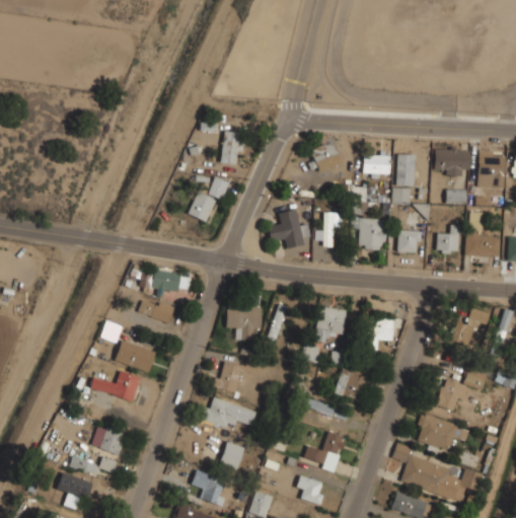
[(218,124),(201,124),(201,131),(217,132),(218,124)]
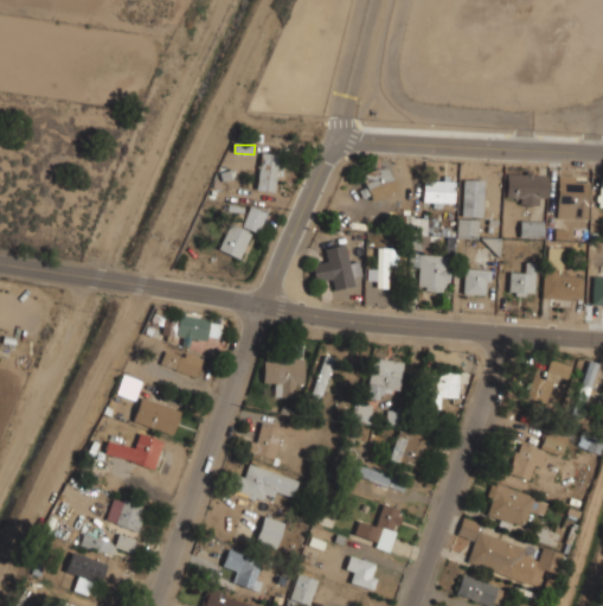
[(280,155),(263,154),(260,191),(276,193),(280,155)]
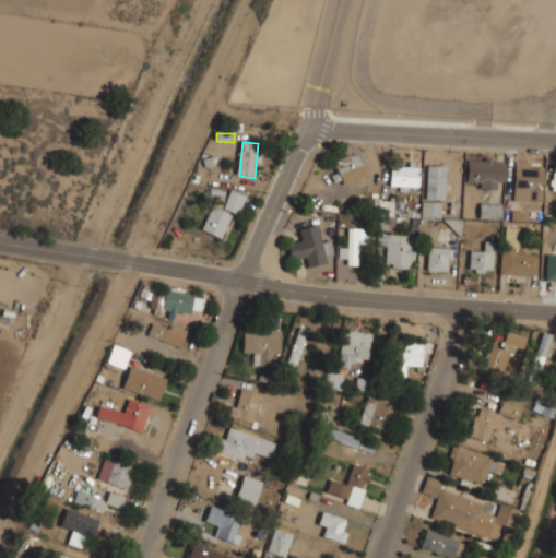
[(344,185),(368,176),(359,153),(335,162),(344,185)]
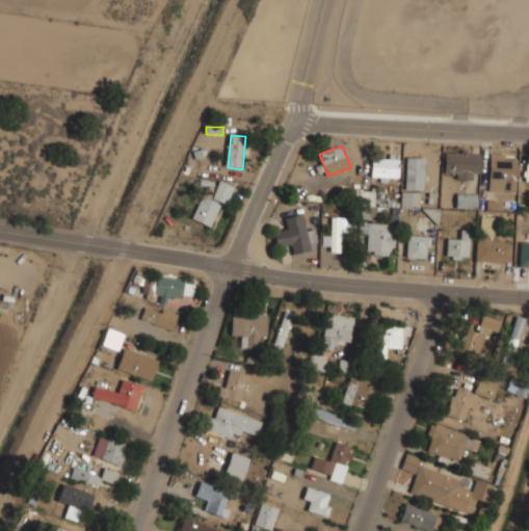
[(446,179),(481,180),(482,153),(446,152),(446,179)]
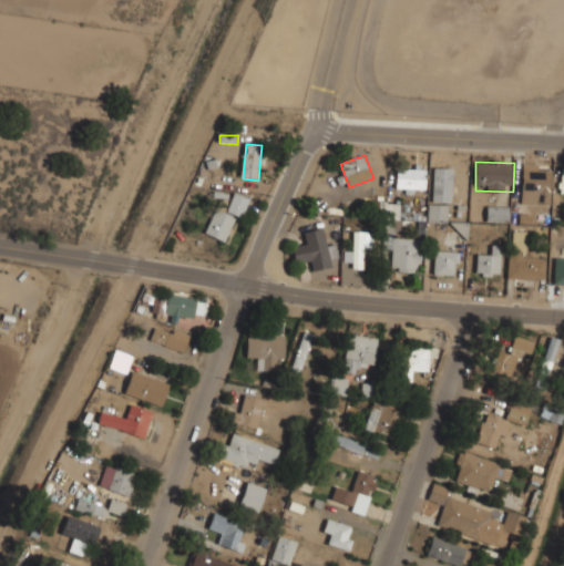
[(552,164),(523,164),(523,204),(552,204),(552,164)]
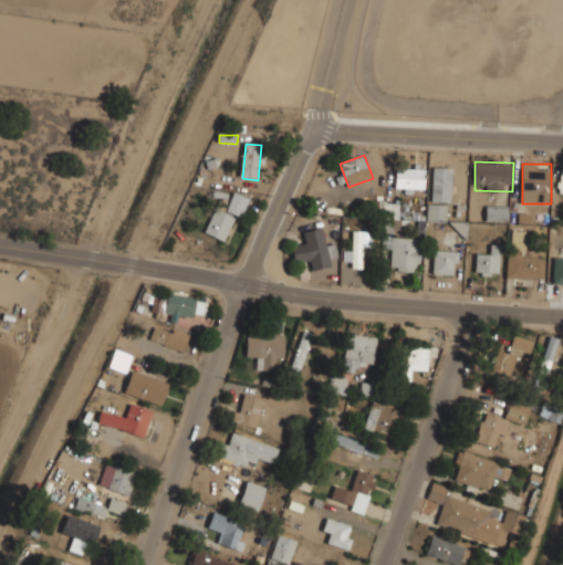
[(426,169),(397,169),(397,192),(426,192),(426,169)]
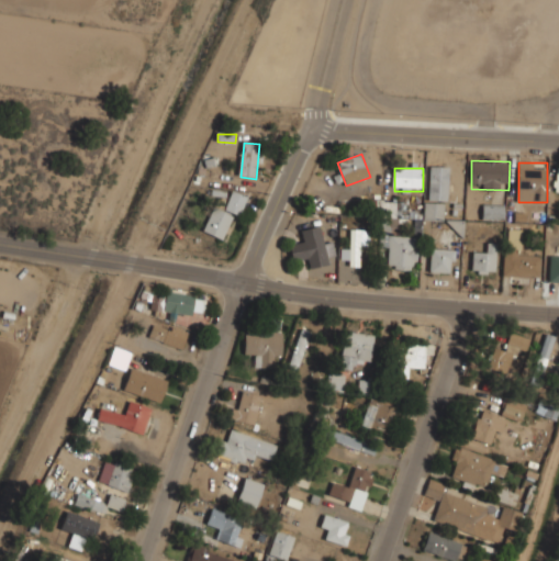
[(242,216),(248,197),(233,192),(227,212),(242,216)]
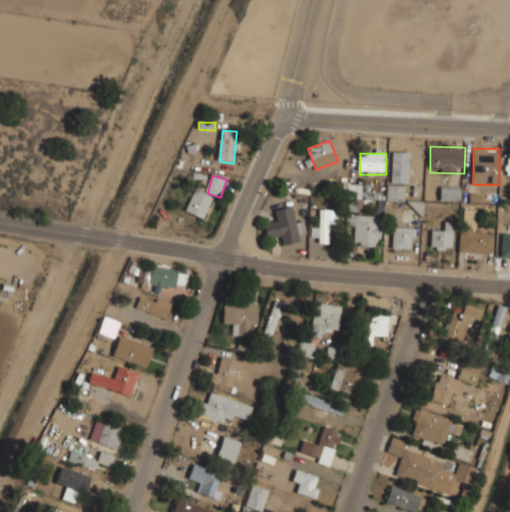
[(363,184),(340,184),(340,197),(363,197),(363,184)]
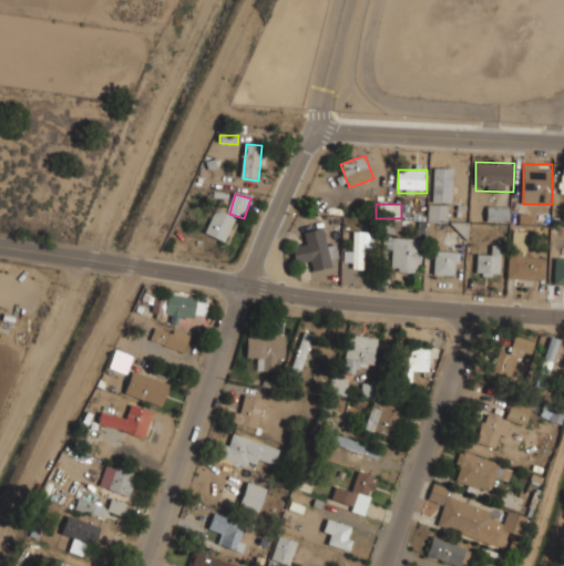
[(450,206),(429,206),(429,223),(449,223),(450,206)]
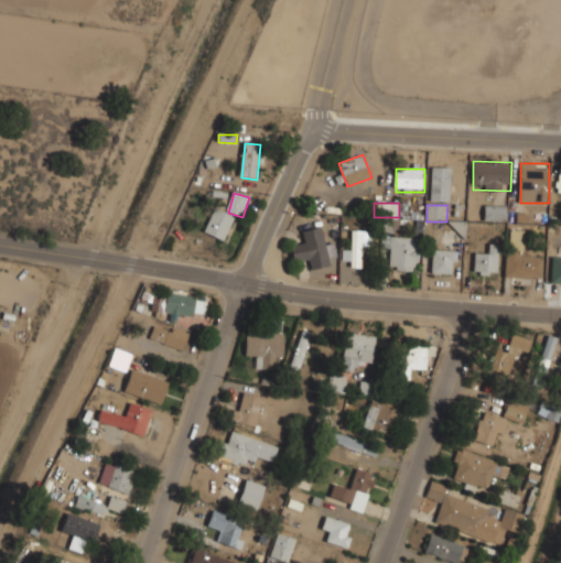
[(486,220),(507,220),(507,205),(486,205),(486,220)]
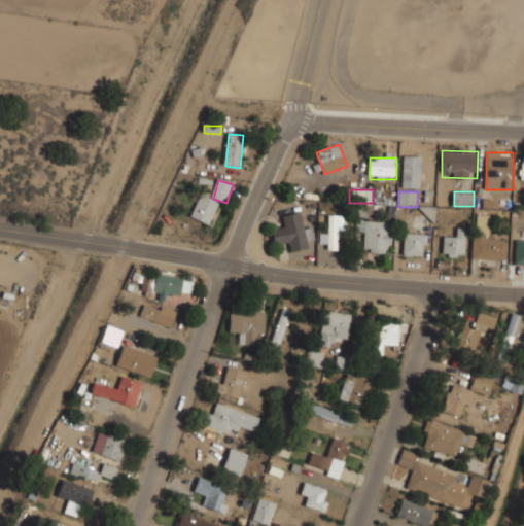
[(219,203),(201,196),(191,218),(210,225),(219,203)]
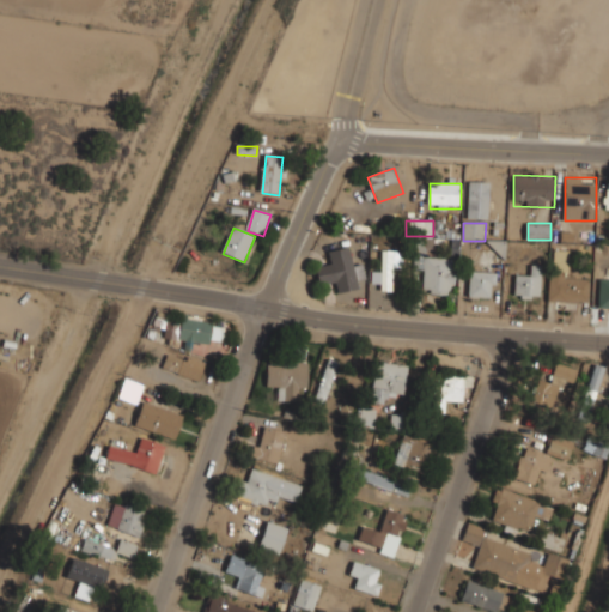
[(317,268),(320,286),(338,283),(340,294),(360,290),(359,282),(367,280),(365,265),(354,266),(351,248),(330,252),(333,265),(317,268)]
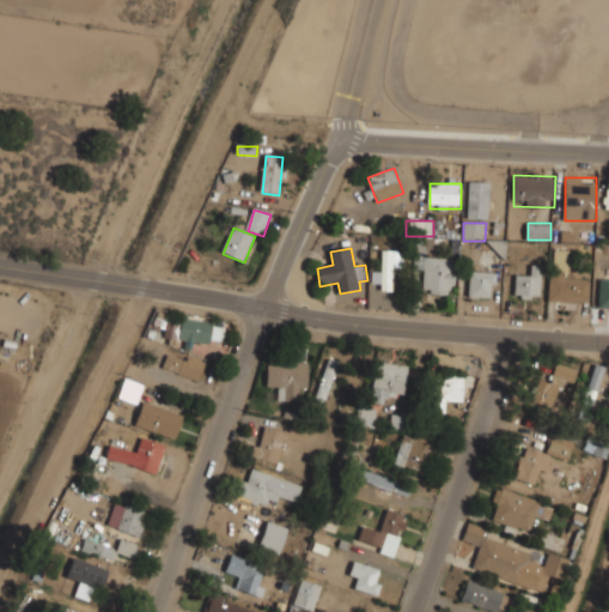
[(589,304),(590,279),(568,278),(570,252),(553,250),(550,302),(589,304)]
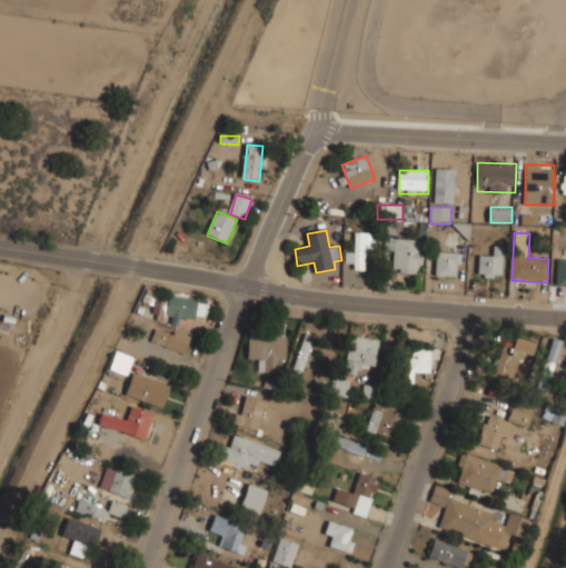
[(377,233),(356,233),(355,270),(366,271),(366,255),(376,255),(377,233)]
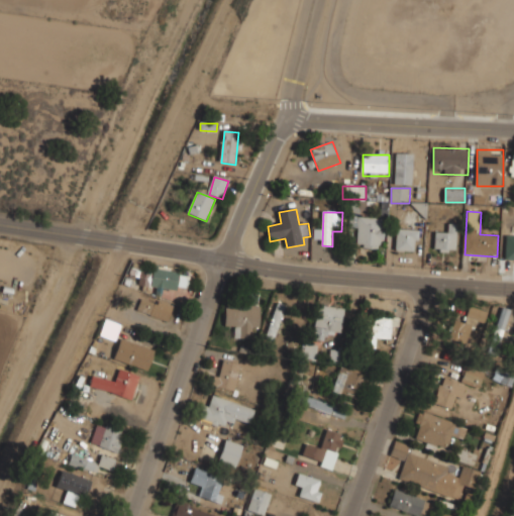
[(384,248),(385,217),(358,217),(358,248),(384,248)]
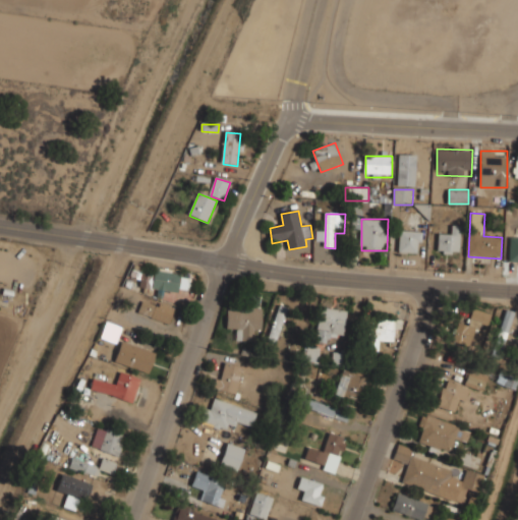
[(439,254),(461,254),(461,225),(452,225),(452,235),(439,235),(439,254)]
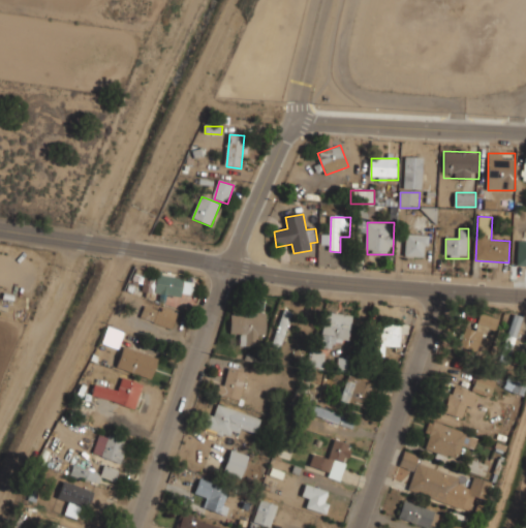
[(406,257),(429,257),(429,235),(406,235),(406,257)]
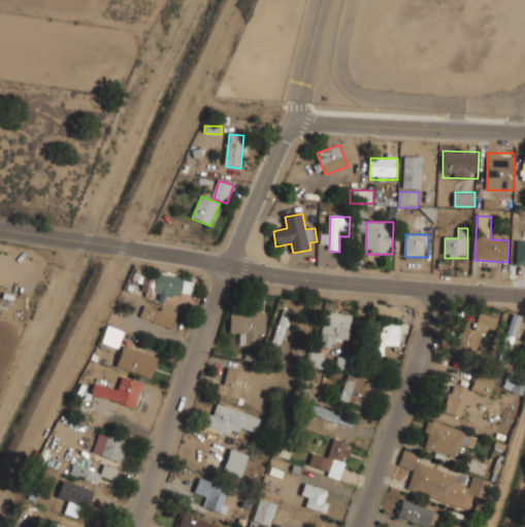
[(193,296),(194,277),(143,275),(142,294),(193,296)]
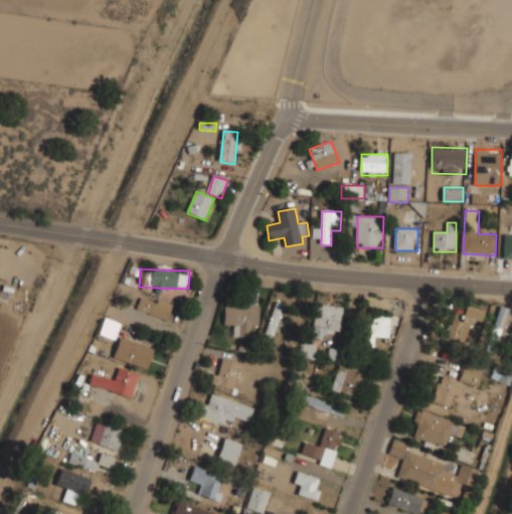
[(137,310),(169,321),(174,305),(143,294),(137,310)]
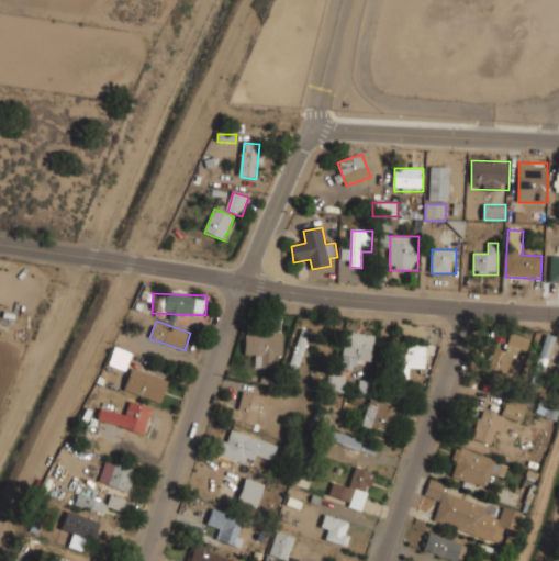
[(290,368),(300,371),(312,332),(302,329),(290,368)]
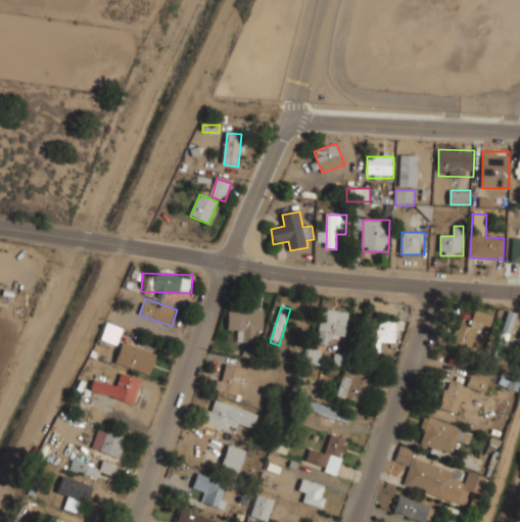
[(238,330),(238,342),(256,342),(256,332),(264,332),(264,310),(229,310),(228,330),(238,330)]
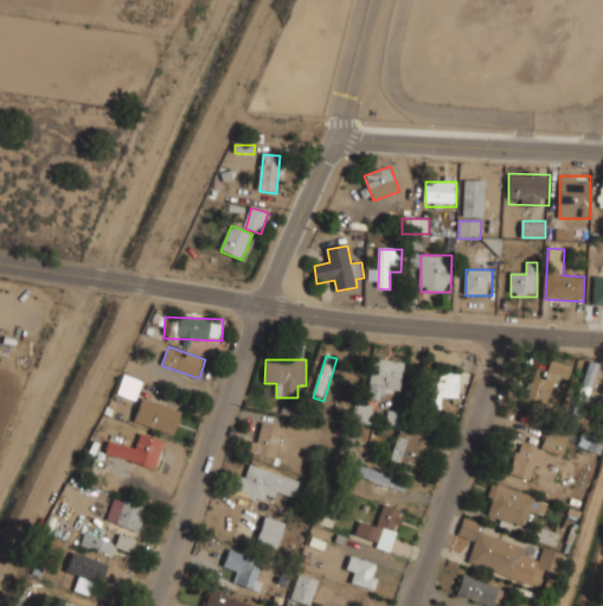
[(386,389),(402,390),(404,361),(372,359),(370,399),(385,400),(386,389)]
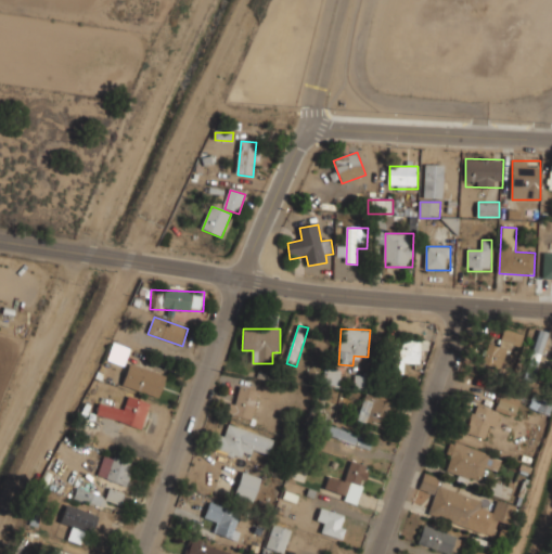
[(503,370),(513,343),(518,344),(520,338),(505,333),(502,342),(493,338),(485,363),(503,370)]
